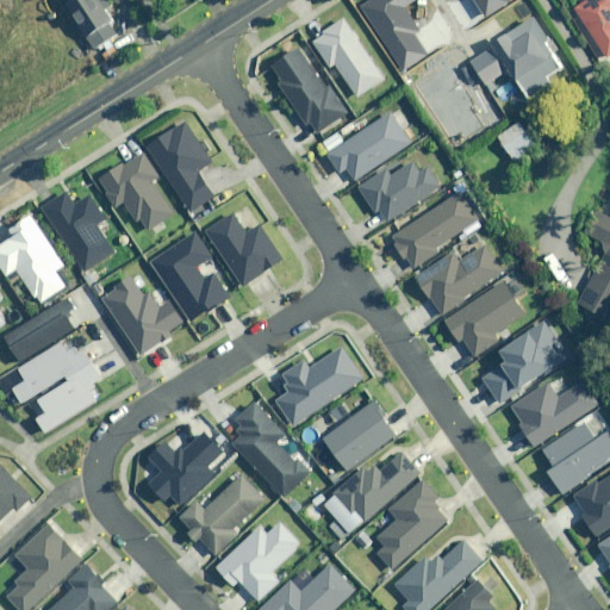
[(113,5),(109,0),(75,0),(68,5),(83,27),(81,29),(94,50),(119,35),(104,12),(113,5)]
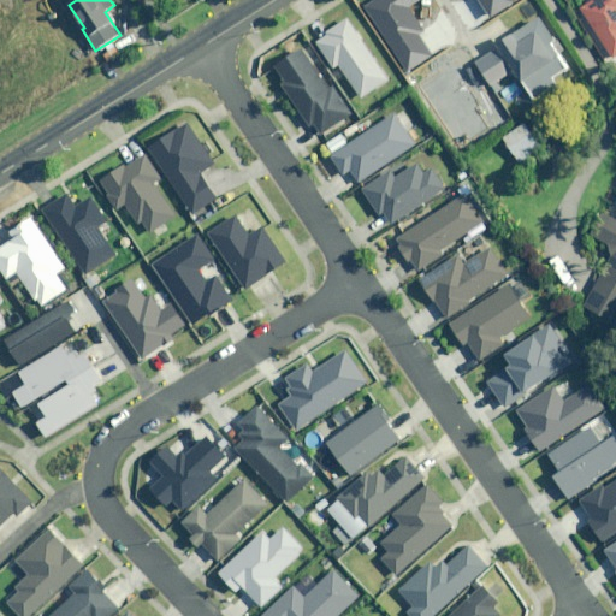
[(615,0),(593,0),(581,7),(612,59),(615,55),(615,0)]
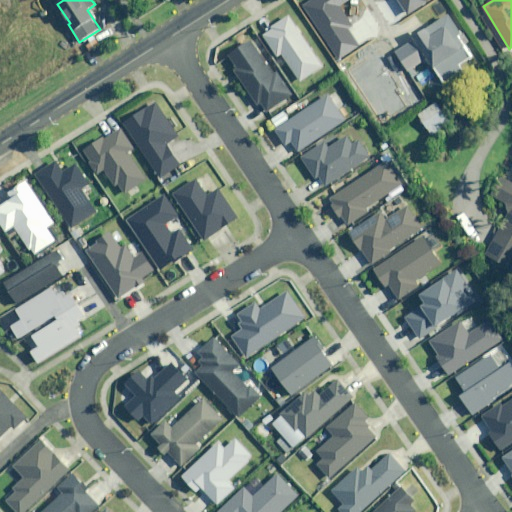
[(323,66),(289,16),(263,34),(278,56),(282,54),(301,82),(323,66)]
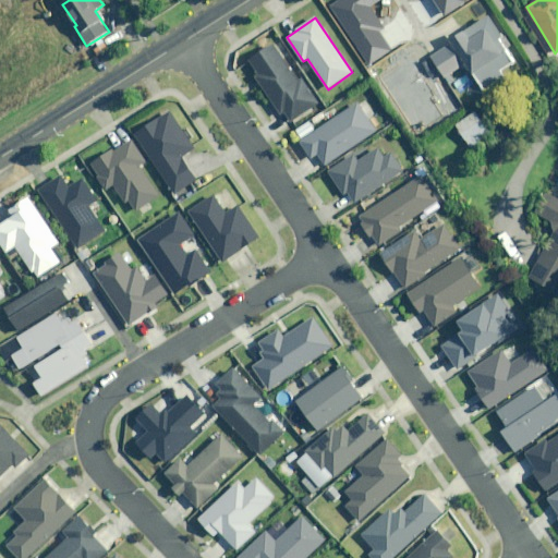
[(446,77),(466,64),(483,92),(504,79),(499,71),(513,63),(501,45),(496,48),(482,24),(452,41),(453,44),(433,56),(446,77)]
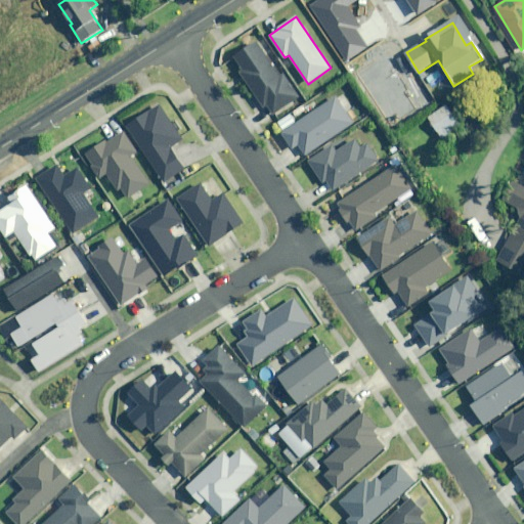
[(270,52),(261,39),(233,57),(246,76),(242,78),(265,112),(269,108),(273,115),(298,97),(268,53),(270,52)]
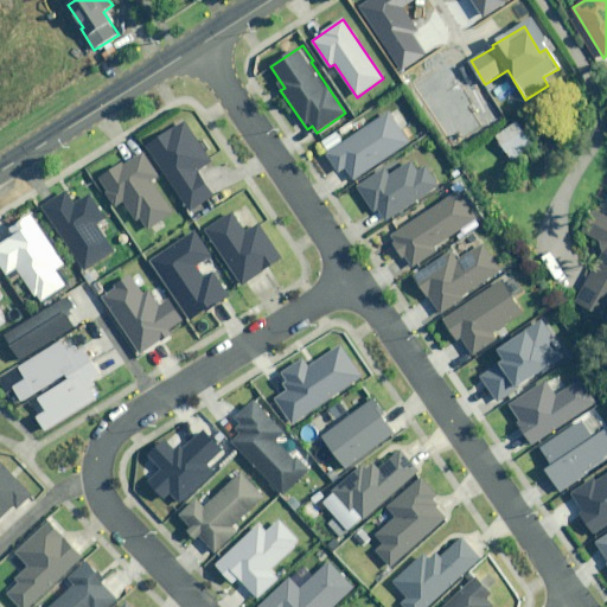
[(458,81),(451,70),(417,91),(448,139),(496,107),(472,71),(458,81)]
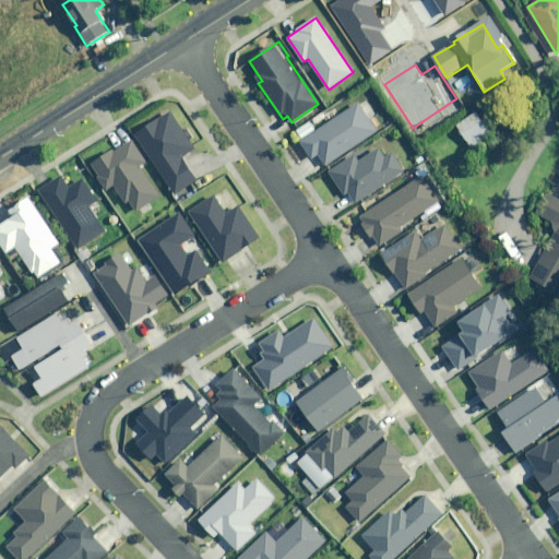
[(324,166),(377,132),(368,118),(375,114),(366,100),(300,142),(313,162),(319,158),(324,166)]
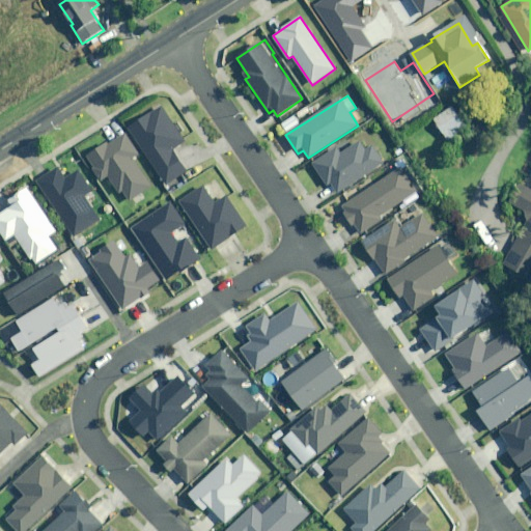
[(467,127),(453,106),(434,119),(447,140),(467,127)]
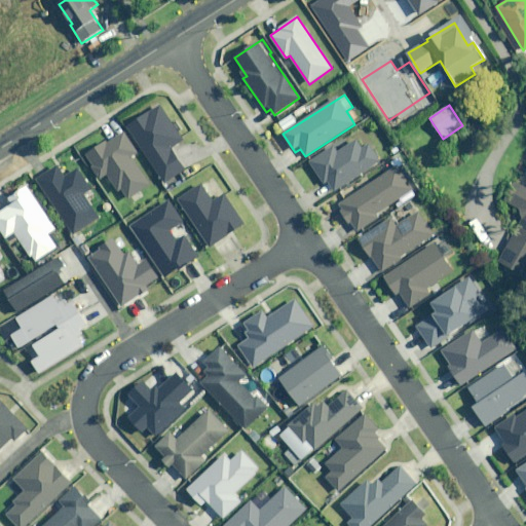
[(184,141),(162,106),(127,127),(163,184),(185,171),(172,148),(184,141)]
